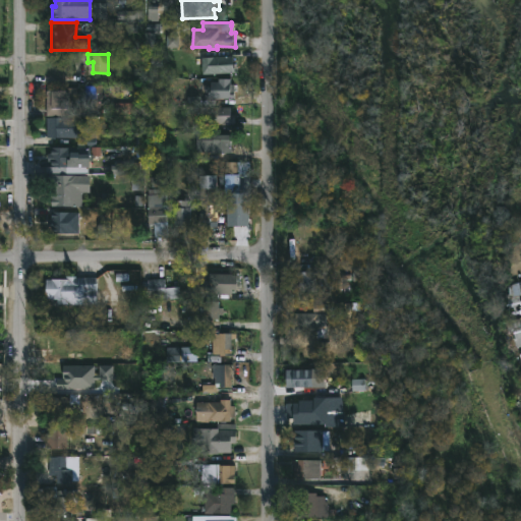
[(235,72),(204,73),(203,57),(234,56),(235,72)]
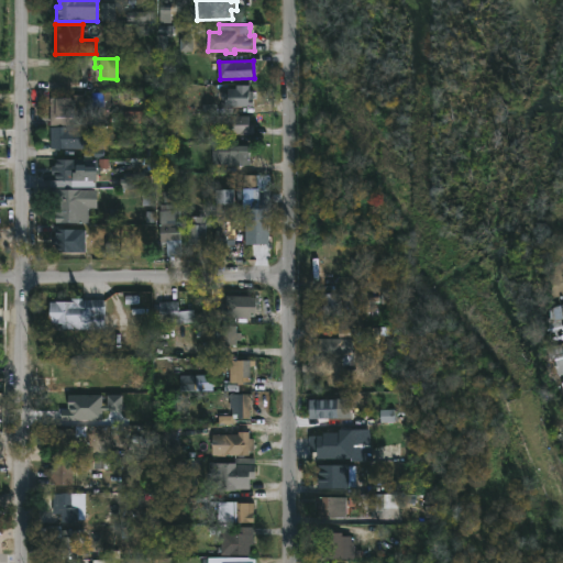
[(250,85),(250,90),(254,90),(254,106),(225,106),(225,99),(222,99),(222,92),(230,92),(230,88),(238,88),(238,85),(250,85)]
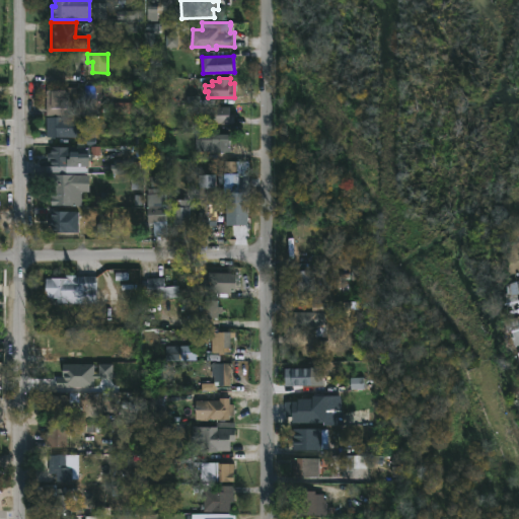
[(82,87),(82,107),(68,107),(68,116),(47,115),(48,90),(69,91),(69,87),(82,87)]
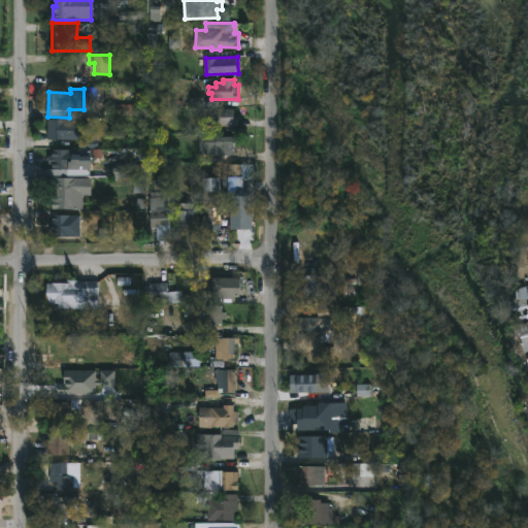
[(103,89),(85,89),(85,114),(103,114),(103,89)]
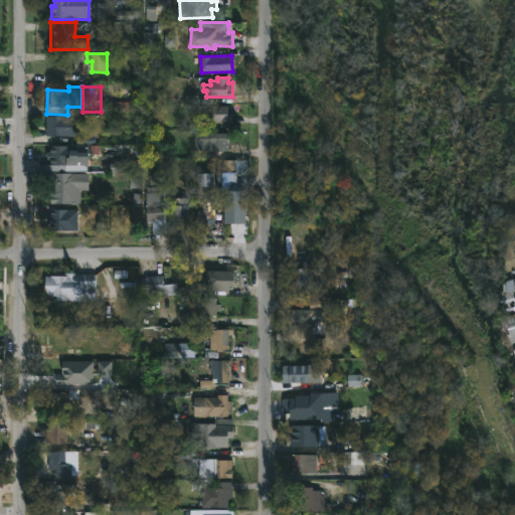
[(104,112),(102,112),(103,101),(140,102),(140,112),(104,112)]
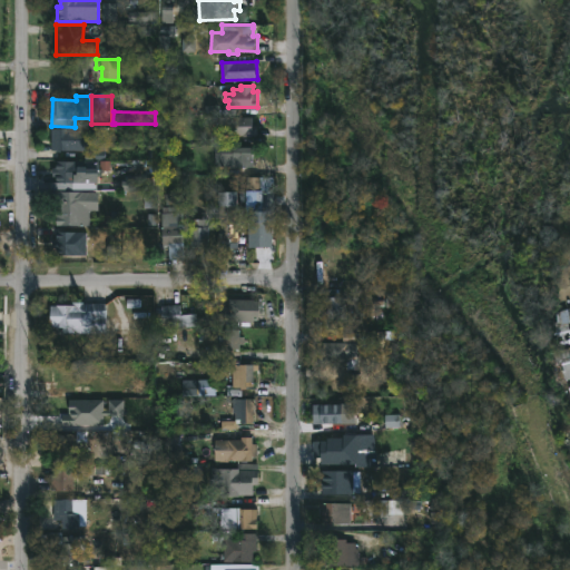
[(254,117),(254,125),(258,125),(258,136),(225,136),(225,117),(254,117)]
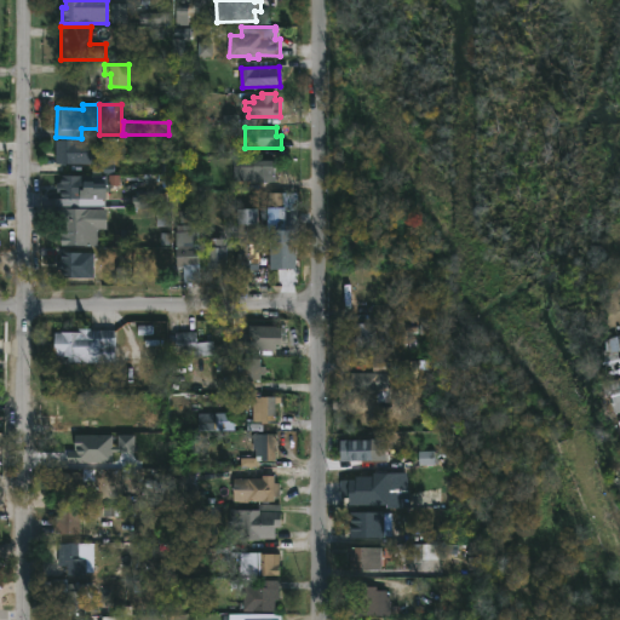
[(74,139),(74,141),(104,142),(104,153),(115,153),(115,173),(93,173),(93,162),(56,162),(56,139),(74,139)]
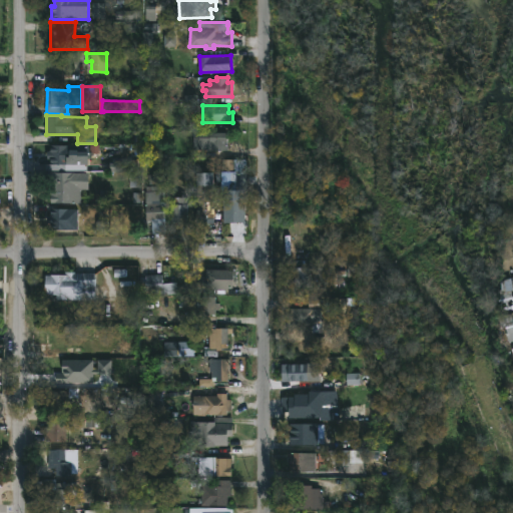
[(228,132),(228,149),(187,147),(187,134),(228,132)]
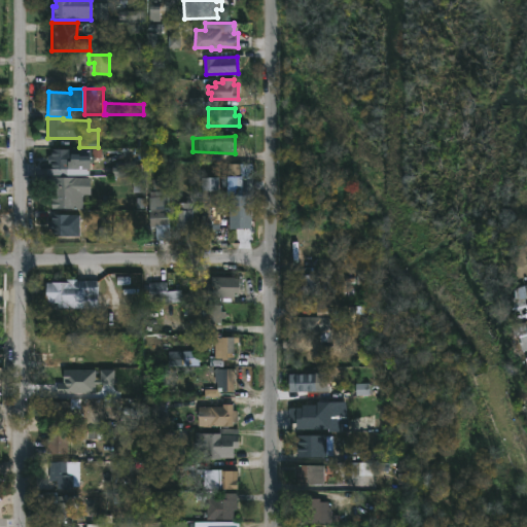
[(80,149),(79,169),(69,169),(69,177),(83,177),(83,184),(90,184),(90,190),(83,190),(83,208),(53,207),(53,185),(41,185),(41,175),(49,175),(49,169),(53,169),(53,164),(48,164),(48,155),(53,155),(53,149),(80,149)]
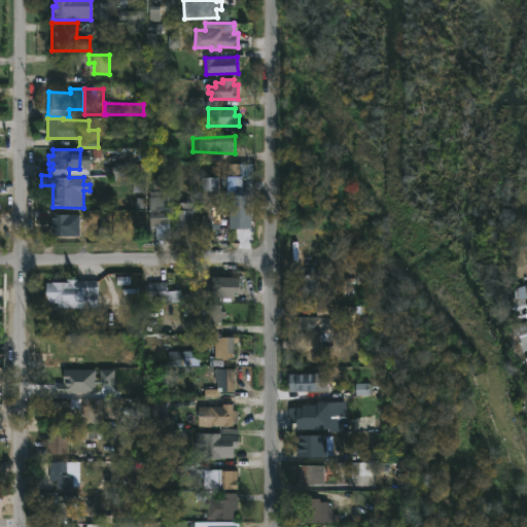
[(214,230),(214,236),(207,236),(207,231),(202,231),(204,177),(221,177),(221,230),(214,230)]
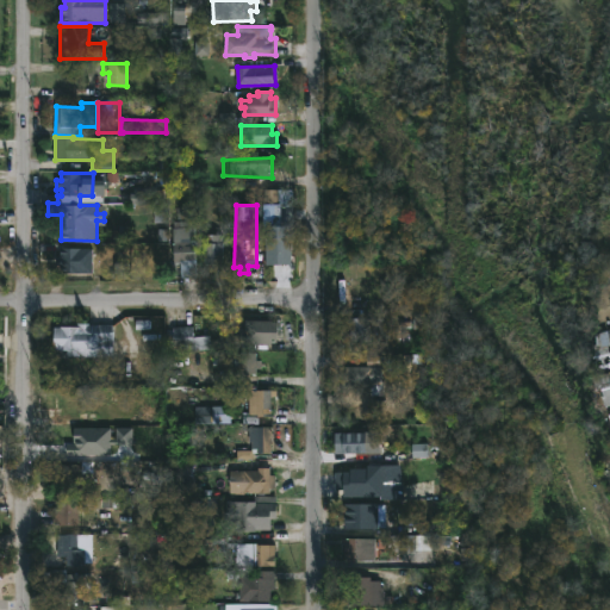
[(273,266),(267,266),(267,229),(278,229),(278,226),(280,226),(280,221),(292,221),(292,266),(273,266)]
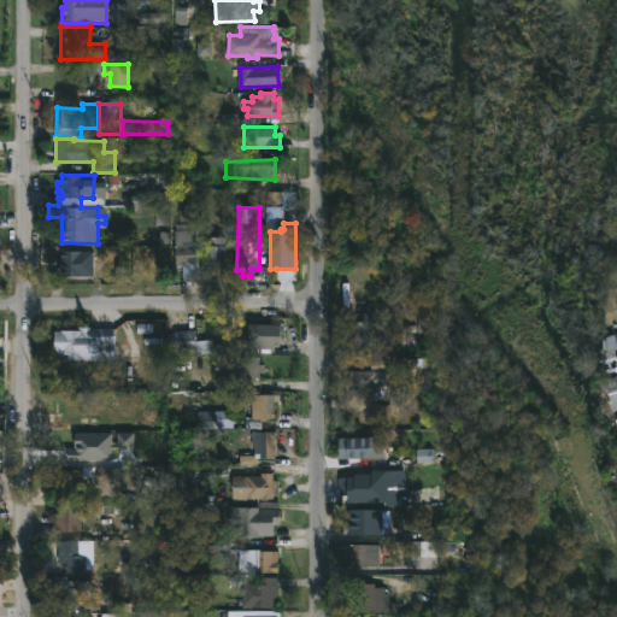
[(199,229),(200,281),(184,282),(183,265),(177,266),(176,241),(188,241),(188,229),(199,229)]
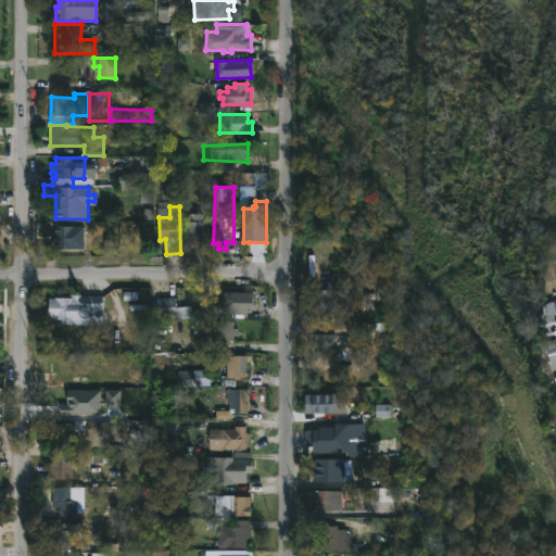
[(193,211),(193,214),(203,214),(203,240),(186,240),(186,219),(185,219),(185,211),(193,211)]
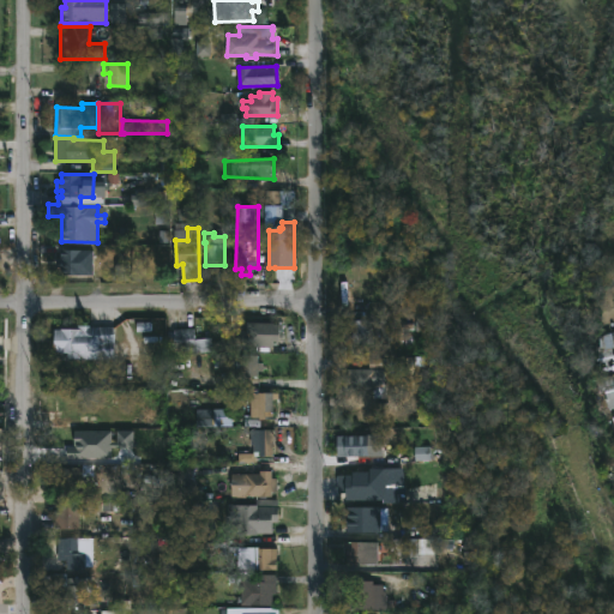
[(94,259),(94,274),(78,274),(78,282),(67,282),(67,275),(62,275),(62,266),(55,266),(55,257),(61,257),(61,250),(94,251),(94,259)]
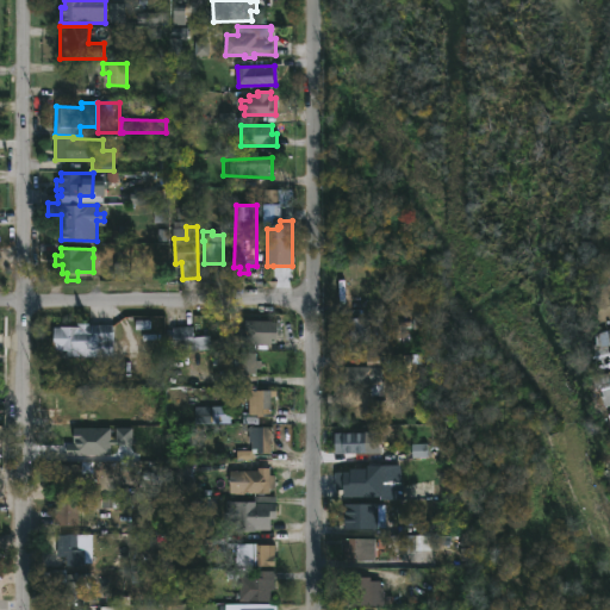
[(372,317),(372,341),(352,341),(352,329),(347,329),(347,322),(352,322),(352,318),(372,317)]
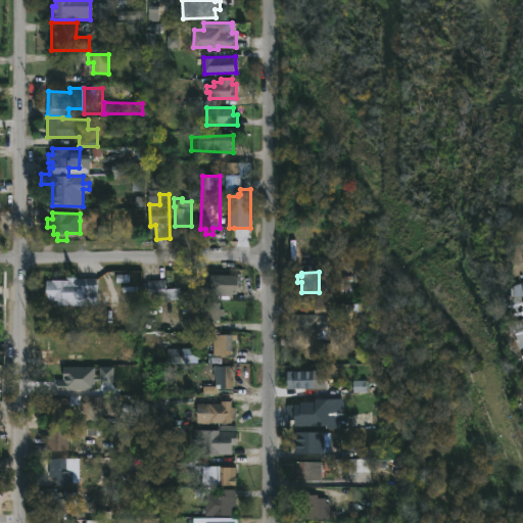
[(238,276),(238,294),(234,293),(234,295),(202,295),(203,282),(210,283),(211,275),(238,276)]
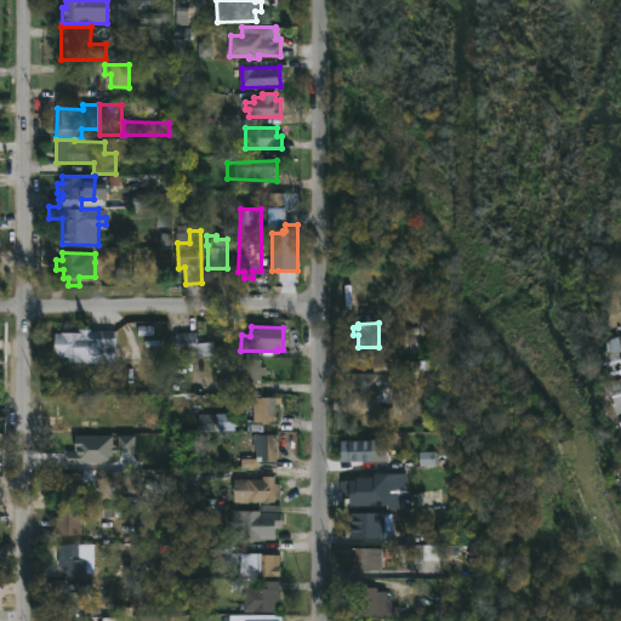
[(115,332),(115,348),(100,348),(100,364),(70,363),(68,358),(62,357),(62,348),(56,348),(56,341),(62,341),(62,332),(77,334),(77,329),(115,332)]
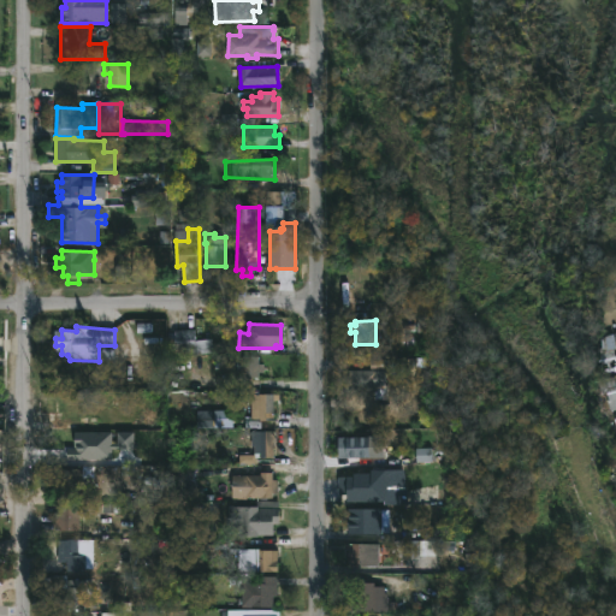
[(196,330),(196,341),(213,339),(213,344),(225,344),(225,351),(197,354),(197,351),(170,351),(169,333),(176,333),(176,330),(196,330)]
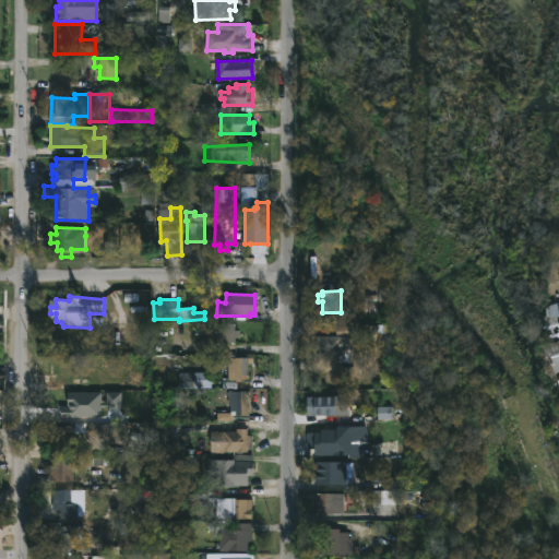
[(236,323),(236,331),(240,331),(240,337),(236,337),(236,344),(228,344),(228,351),(226,351),(226,352),(206,352),(206,340),(213,340),(212,323),(236,323)]
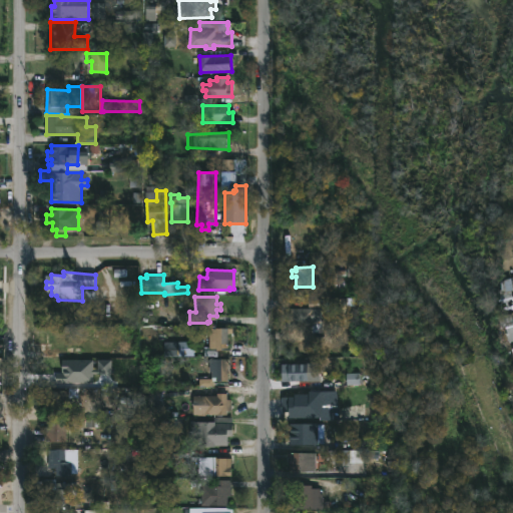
[(322,323),(296,323),(296,308),(322,309),(322,323)]
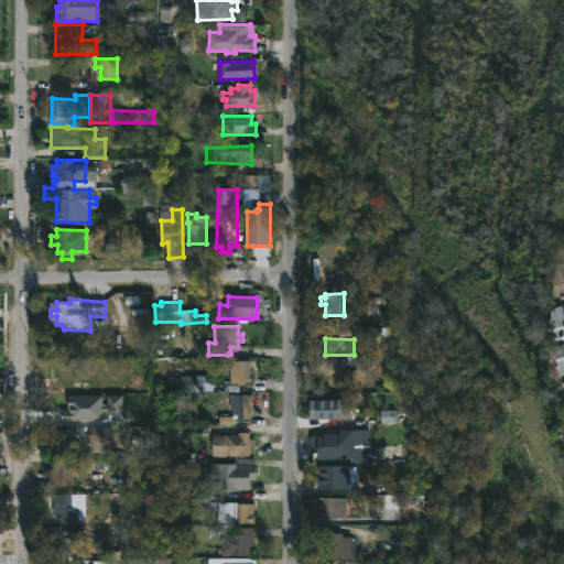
[(251,384),(230,384),(230,360),(251,360),(251,384)]
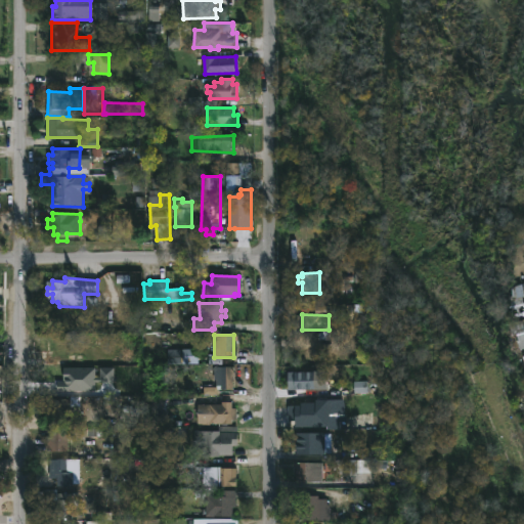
[(195,365),(195,351),(169,351),(169,365),(195,365)]
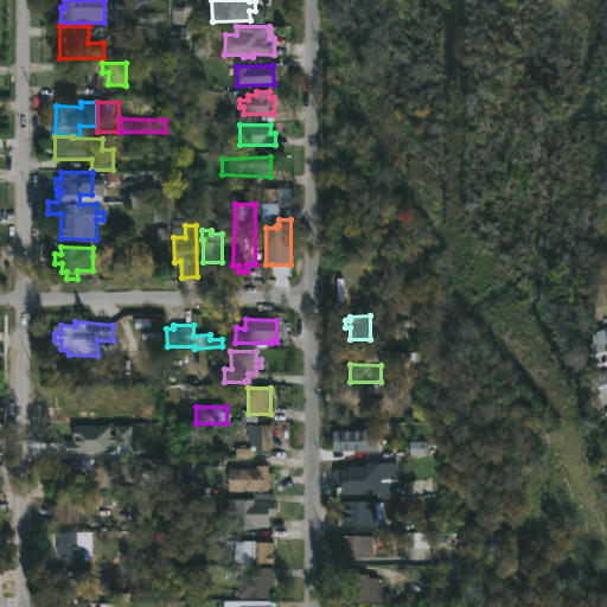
[(95,422),(95,446),(102,446),(102,455),(69,455),(69,453),(58,453),(58,447),(56,447),(56,434),(59,435),(59,421),(95,422)]
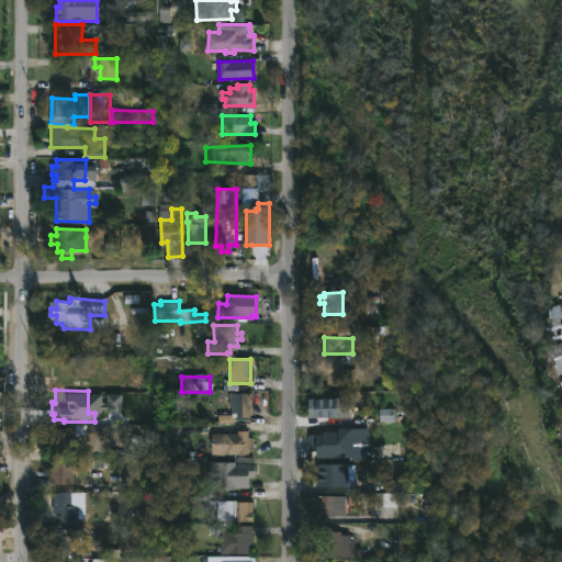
[(251,393),(251,416),(232,417),(232,424),(218,424),(218,415),(233,415),(233,407),(229,407),(229,394),(251,393)]
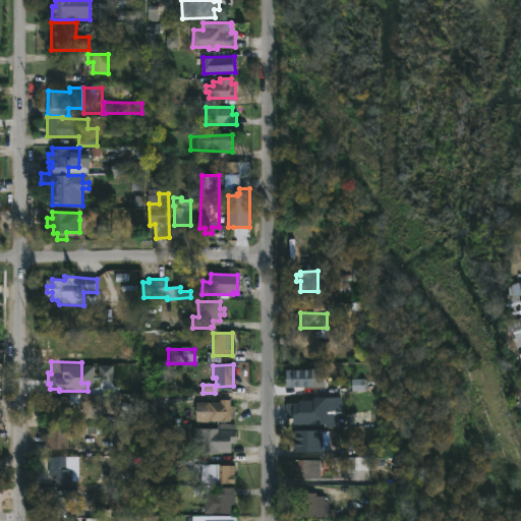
[(319,369),(319,373),(323,373),(323,386),(319,386),(319,388),(294,388),(294,369),(319,369)]
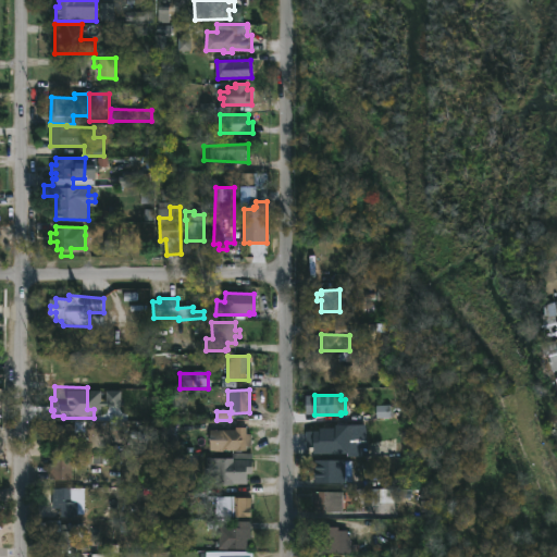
[(376,419),(390,419),(390,409),(378,409),(376,419)]
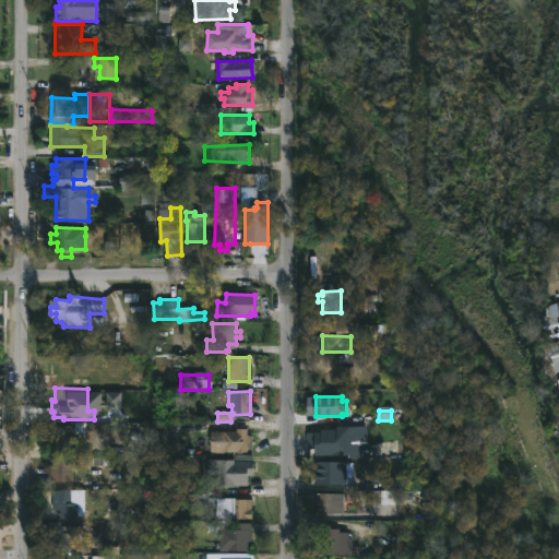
[(73,426),(73,440),(76,440),(76,448),(73,448),(73,452),(54,452),(54,425),(73,426)]
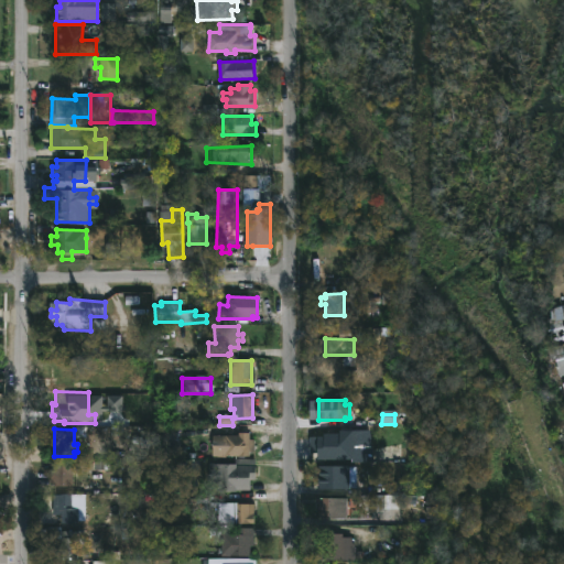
[(192,430),(192,437),(175,436),(175,438),(181,438),(179,459),(165,459),(166,431),(192,430)]
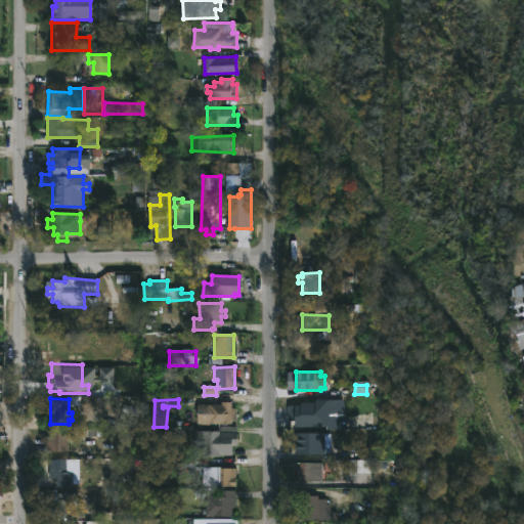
[(330,400),(329,428),(307,427),(307,424),(295,424),(295,405),(301,405),(301,402),(316,402),(316,400),(330,400)]
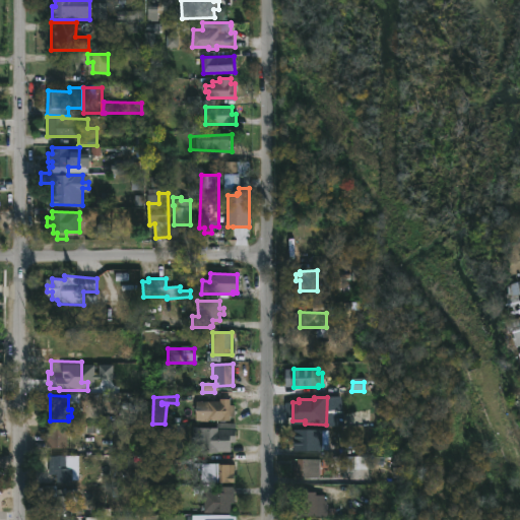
[(232,399),(232,405),(236,405),(236,416),(231,416),(231,420),(185,419),(185,423),(172,423),(172,416),(174,416),(174,409),(193,409),(193,412),(197,412),(197,401),(221,401),(221,399),(232,399)]
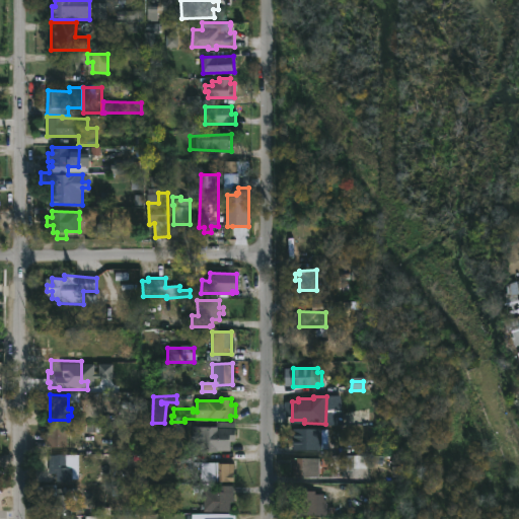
[(236,423),(236,441),(231,441),(231,453),(193,452),(194,427),(217,427),(217,422),(236,423)]
